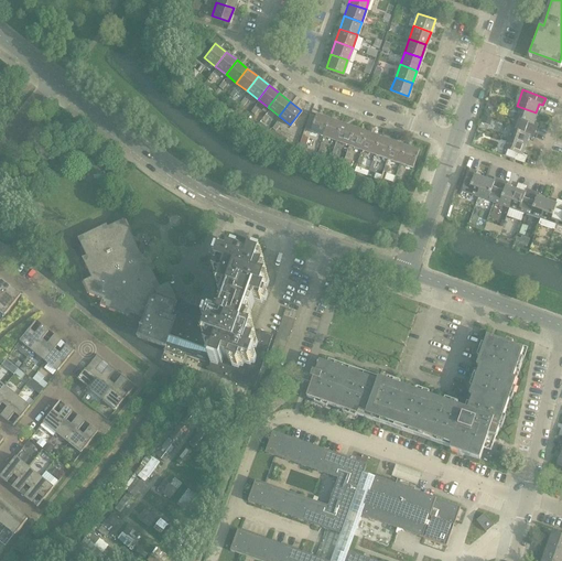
[(536,112),(517,106),(511,121),(533,129),(537,122),(532,121),(536,112)]
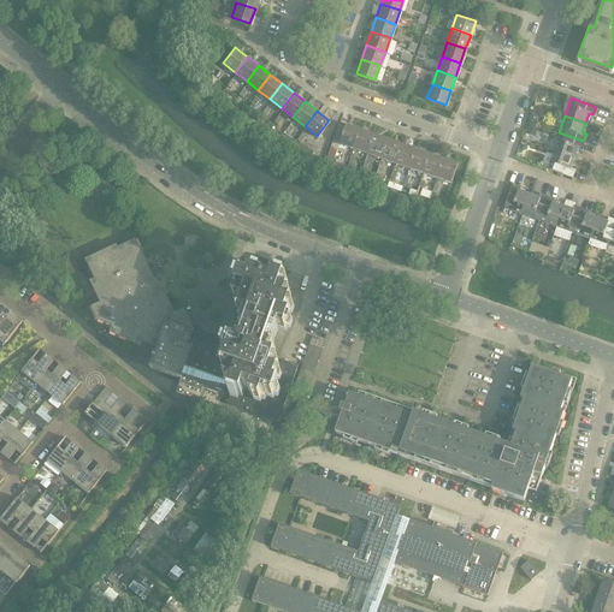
[(337,141),(352,147),(359,128),(344,123),(337,141)]
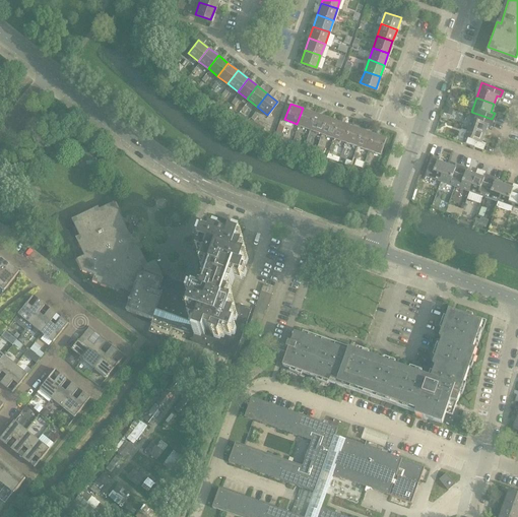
[(314,112),(303,108),(297,124),(309,128),(314,112)]
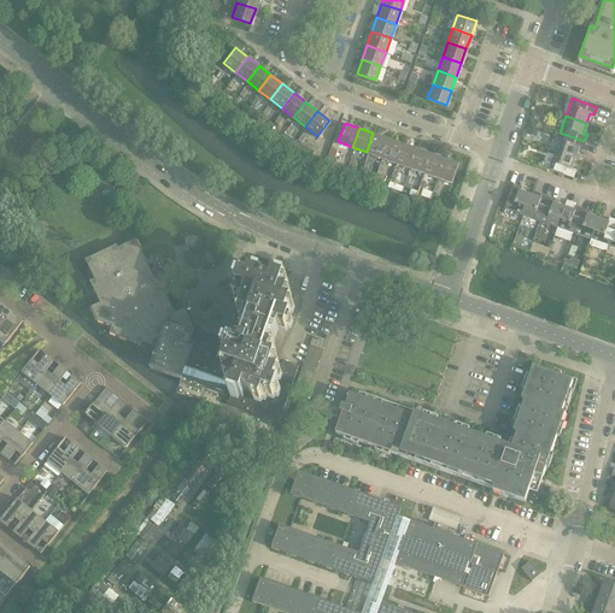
[(387,137),(373,133),(367,152),(380,157),(387,137)]
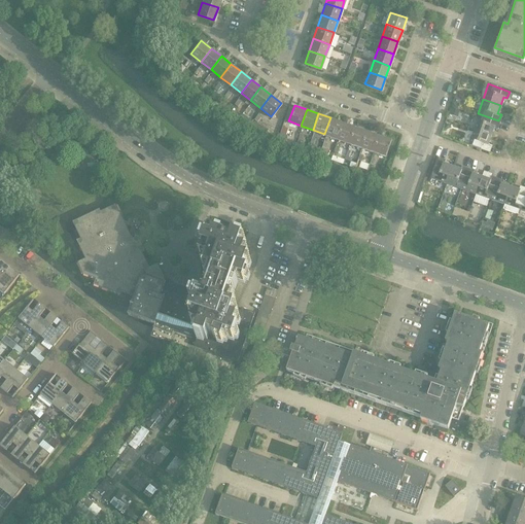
[(498,120),(478,113),(473,128),(490,134),(493,126),(496,127),(498,120)]
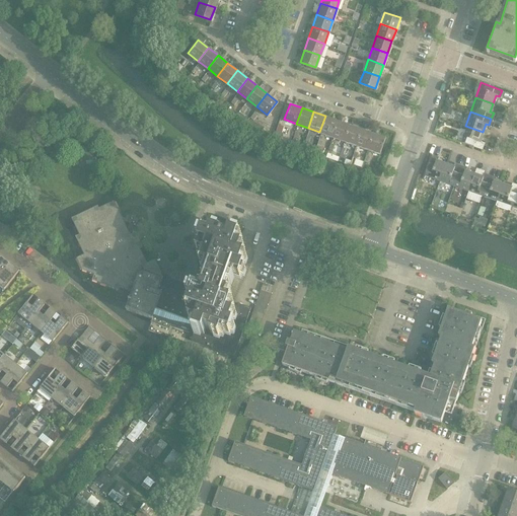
[(337,120),(325,116),(319,132),(331,136),(337,120)]
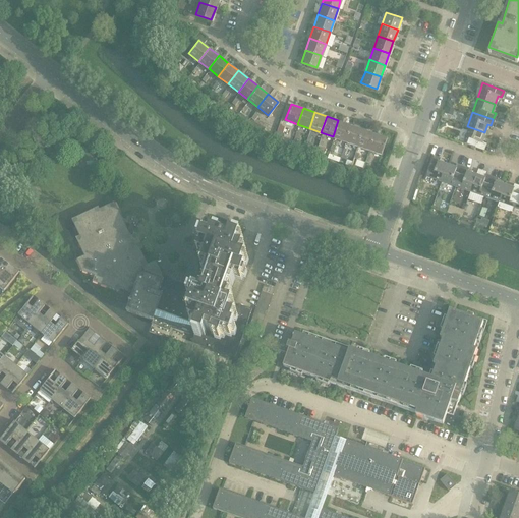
[(350,124),(338,120),(333,136),(345,140),(350,124)]
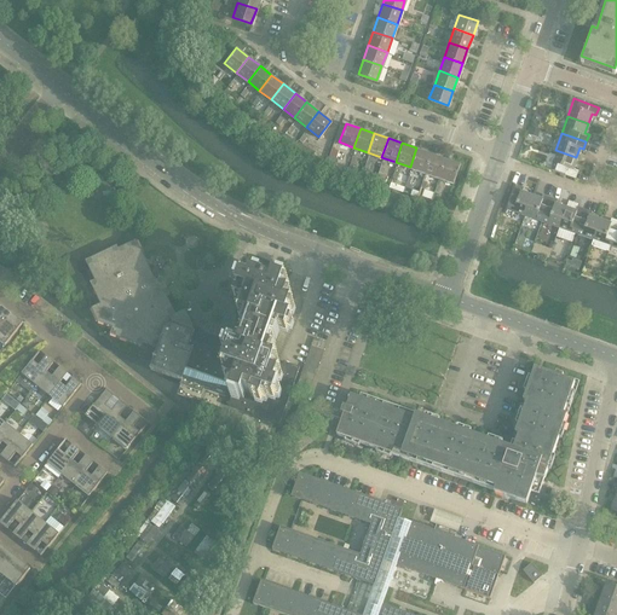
[(305,145),(303,151),(310,156),(313,150),(305,145)]
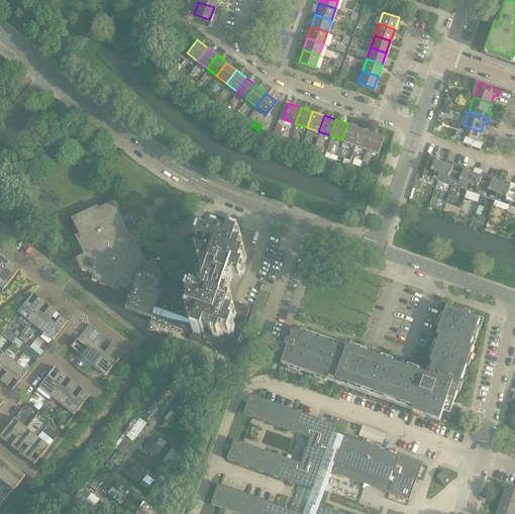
[(359,127),(347,123),(342,139),(353,143),(359,127)]
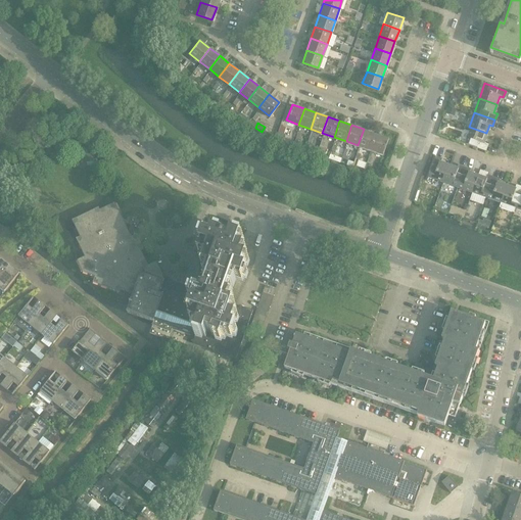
[(486,133),(469,127),(464,142),(484,149),(487,142),(483,141),(486,133)]
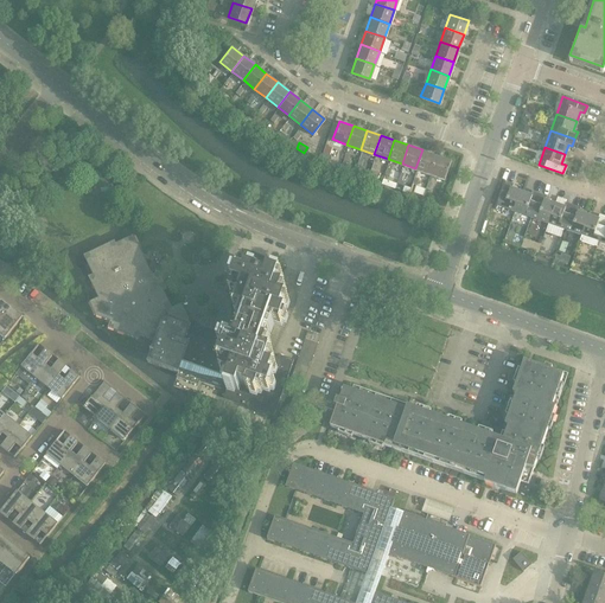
[(435,155),(422,149),(415,168),(430,173),(435,155)]
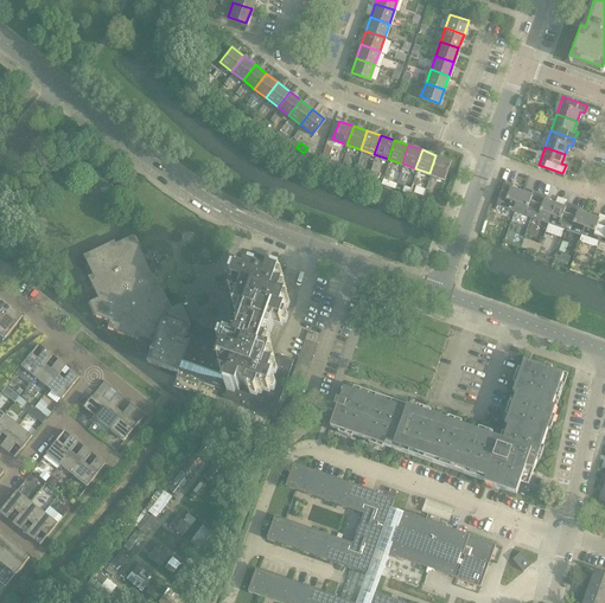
[(322,151),(318,160),(326,162),(330,154),(326,152),(322,151)]
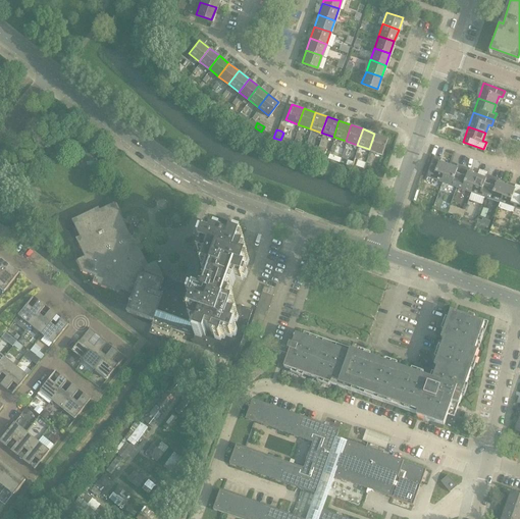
[(386,138),(374,134),(369,149),(381,153),(386,138)]
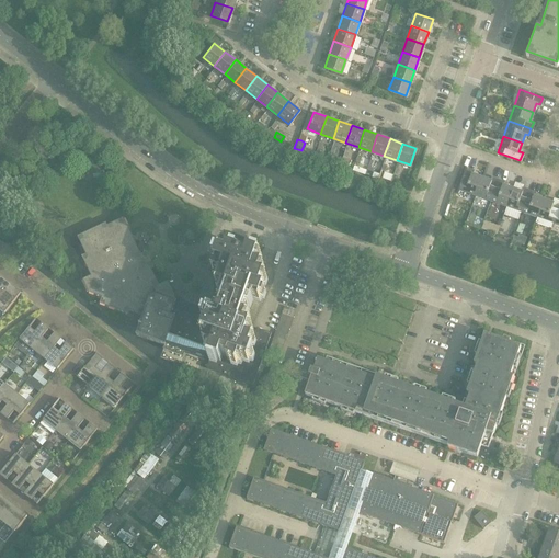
[(466,166),(458,188),(474,193),(480,175),(471,172),(472,168),(466,166)]
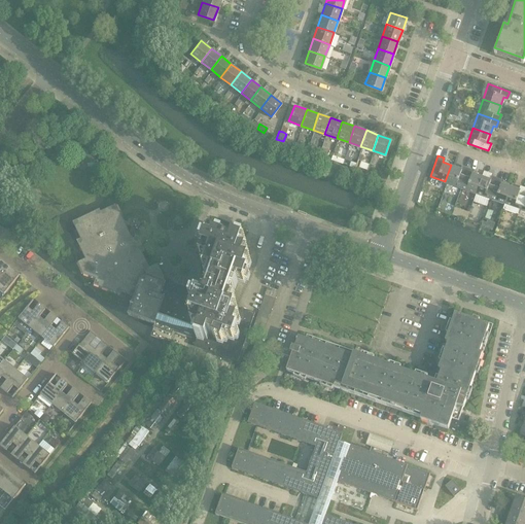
[(459,168),(451,165),(445,181),(459,186),(466,166),(460,164),(459,168)]
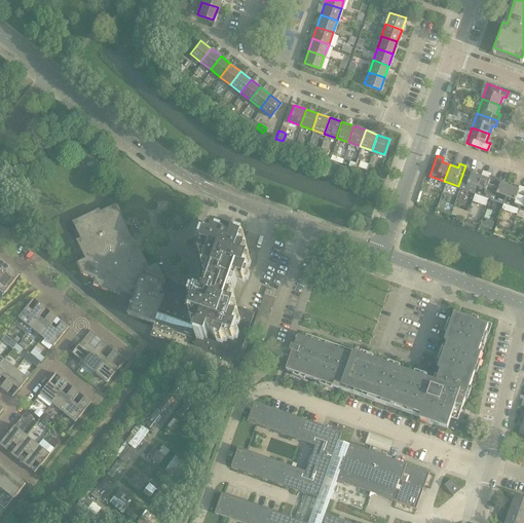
[(473,167),(465,165),(458,186),(473,191),(479,175),(471,172),(473,167)]
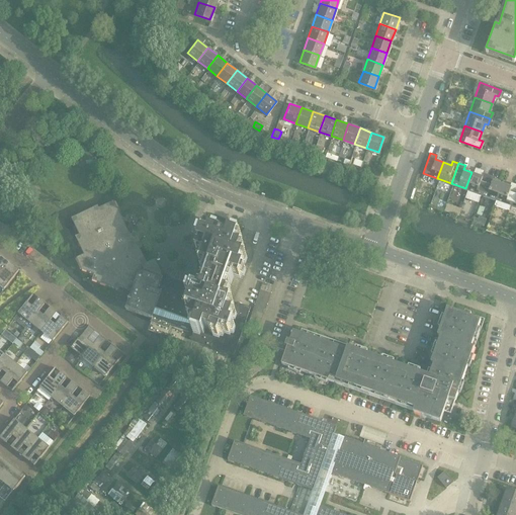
[(480,175),(471,172),(465,188),(481,193),(488,173),(482,171),(480,175)]
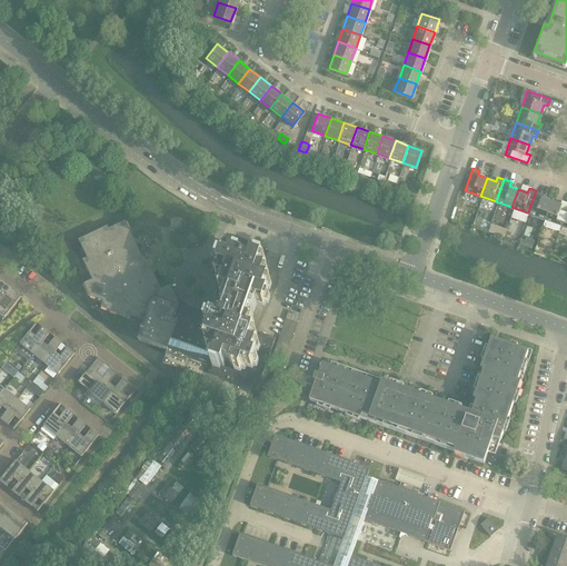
[(543,192),(536,190),(528,212),(544,218),(550,200),(541,197),(543,192)]
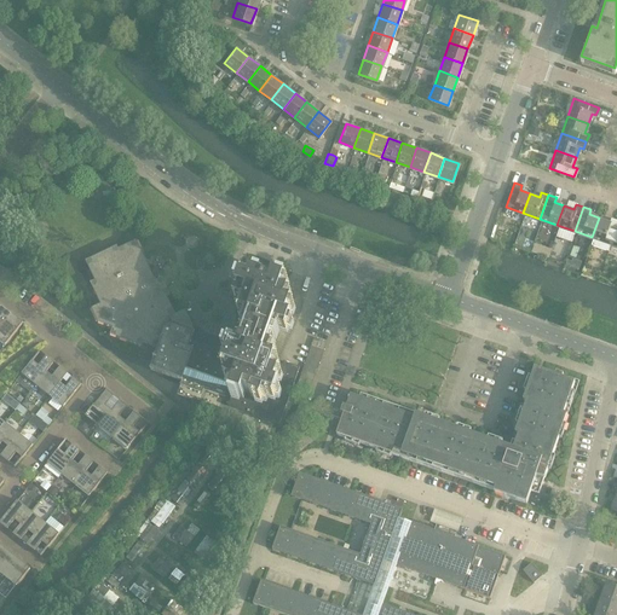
[(609,243),(616,219),(610,216),(609,221),(599,218),(592,237),(589,242),(606,248),(609,243)]
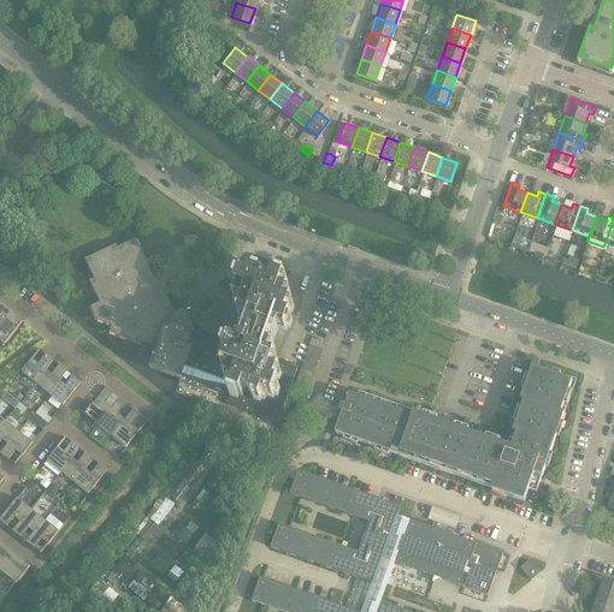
[(193,330),(192,330),(193,326),(183,307),(173,312),(164,292),(167,290),(160,274),(153,278),(134,237),(124,242),(127,247),(118,250),(114,243),(83,257),(88,267),(86,268),(90,278),(88,279),(99,301),(95,302),(100,314),(99,320),(111,324),(108,331),(140,343),(141,339),(155,344),(148,366),(178,376),(177,380),(200,388),(201,384),(223,392),(223,388),(229,391),(225,400),(276,419),(296,363),(282,358),(281,361),(267,356),(271,346),(267,345),(275,324),(285,327),(289,315),(287,314),(290,304),(283,302),(287,291),(279,289),(283,278),(272,274),(270,279),(263,277),(264,275),(253,271),(251,278),(240,274),(236,285),(238,286),(235,297),(242,299),(238,310),(246,313),(242,322),(246,324),(237,345),(228,343),(229,339),(194,327),(193,330)]
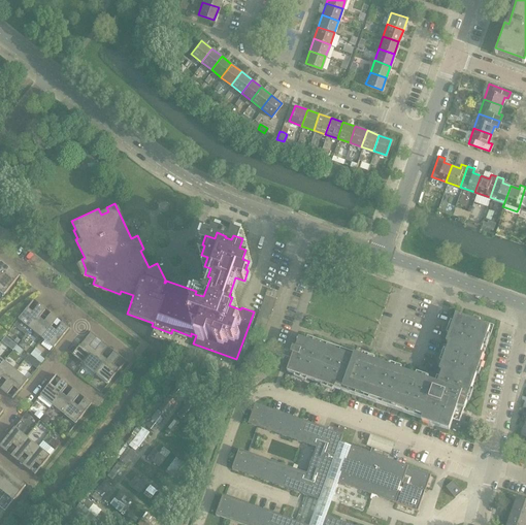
[(454,207),(452,212),(465,218),(467,212),(467,211),(454,206),(454,207)]
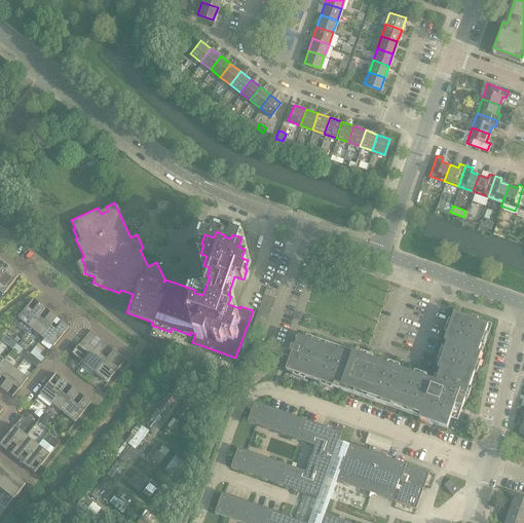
[(0,258),(0,276),(8,266),(3,262),(4,261),(0,258)]
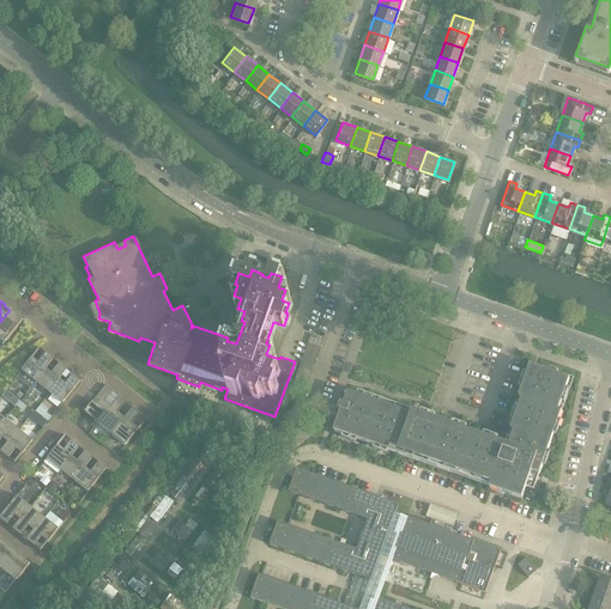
[(11,309),(10,310),(0,322),(0,338),(4,340),(22,317),(11,309)]
